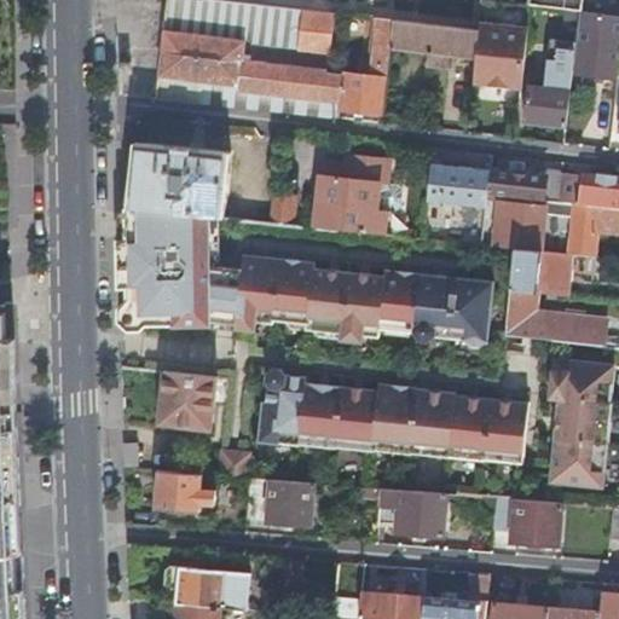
[(335,116),(336,106),(341,71),(327,70),(333,10),(249,0),(166,0),(157,73),(200,77),(197,100),(335,116)]
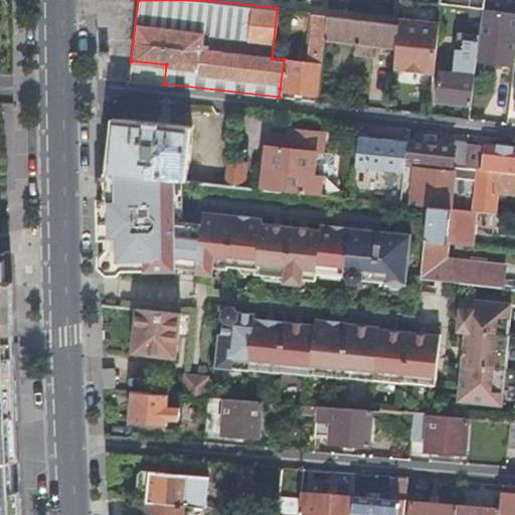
[(478,58),(513,62),(514,45),(514,11),(484,7),(478,58)]
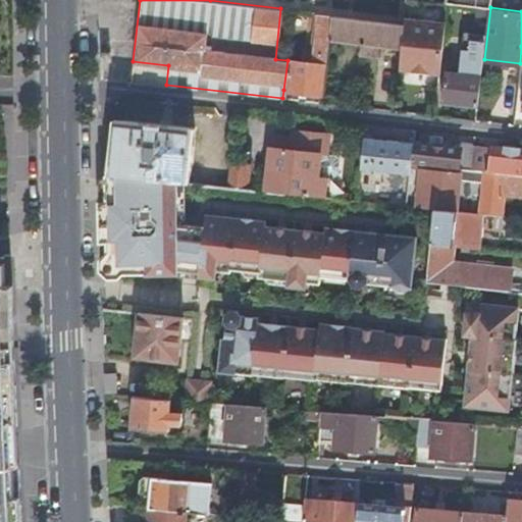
[(302,61),(288,60),(283,90),(321,94),(328,37),(330,14),(315,11),(312,38),(315,38),(314,49),(303,48),(302,61)]
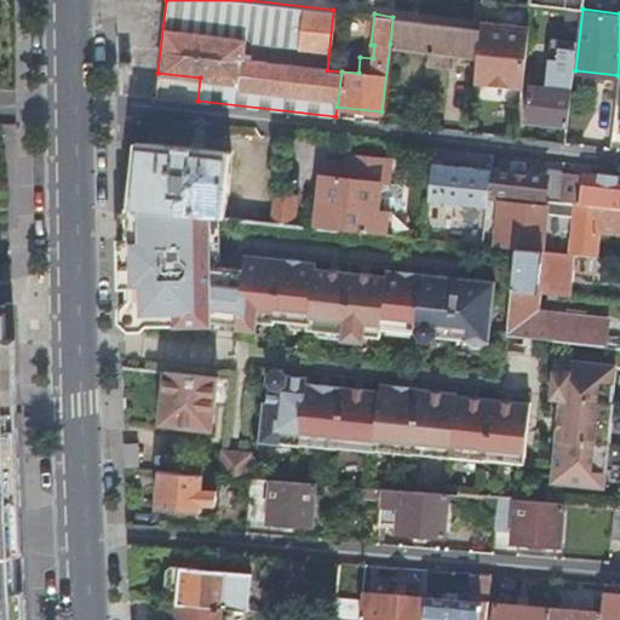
[(425,61),(431,62),(436,22),(392,17),(390,44),(426,49),(425,61)]
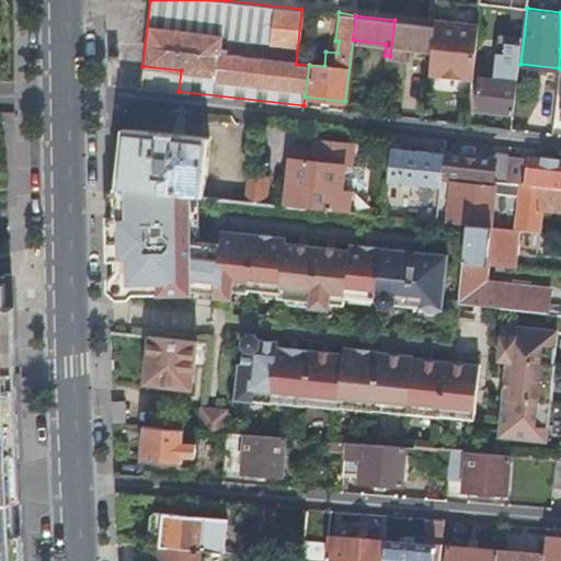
[(405,46),(431,48),(433,24),(395,20),(390,56),(404,57),(405,46)]
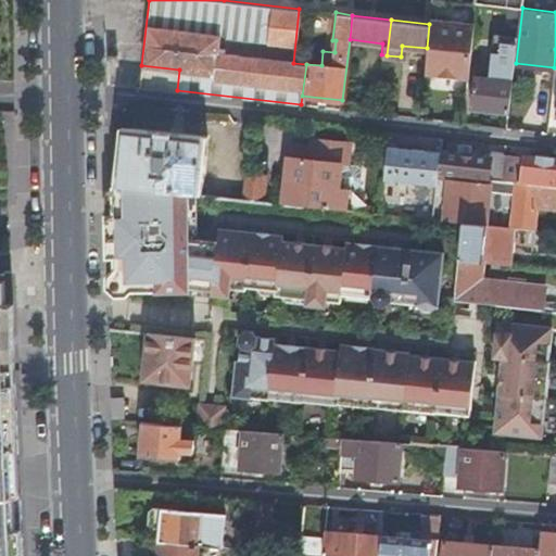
[(427,48),(425,66),(437,67),(437,73),(436,75),(456,77),(456,75),(456,70),(467,71),(470,47),(472,24),(430,20),(429,24),(427,48)]
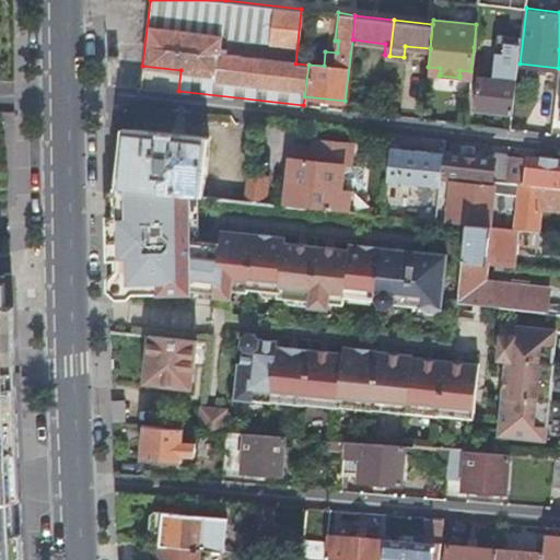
[(473,106),(511,111),(518,42),(496,38),(492,76),(477,74),(473,106)]
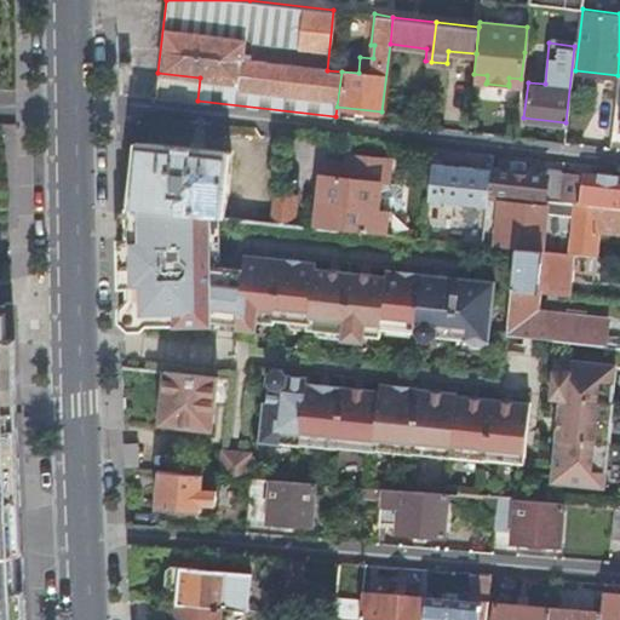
[(208,213),(222,214),(229,149),(133,141),(127,205),(208,213)]
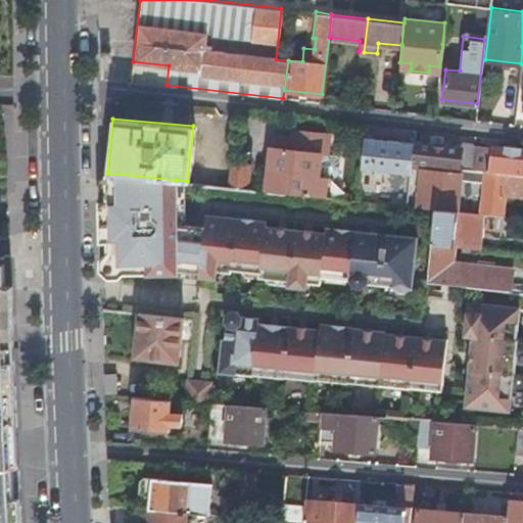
[(324,195),(326,176),(318,175),(321,153),(327,153),(329,133),(290,129),(289,135),(271,133),(264,189),(266,189),(317,195),(324,195)]
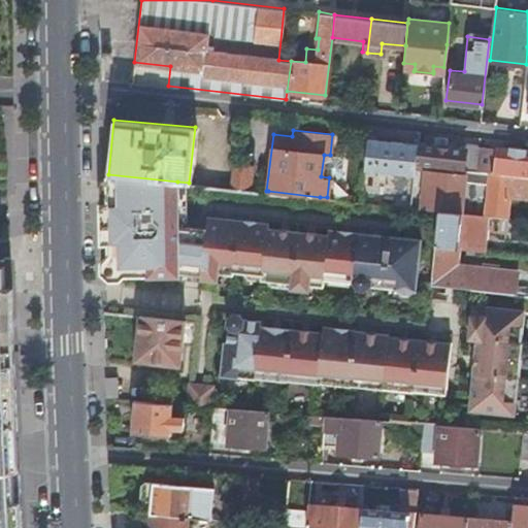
[(477,145),(477,143),(464,142),(464,147),(446,145),(447,136),(435,135),(434,143),(421,142),(418,163),(421,163),(466,168),(475,169),(477,145)]
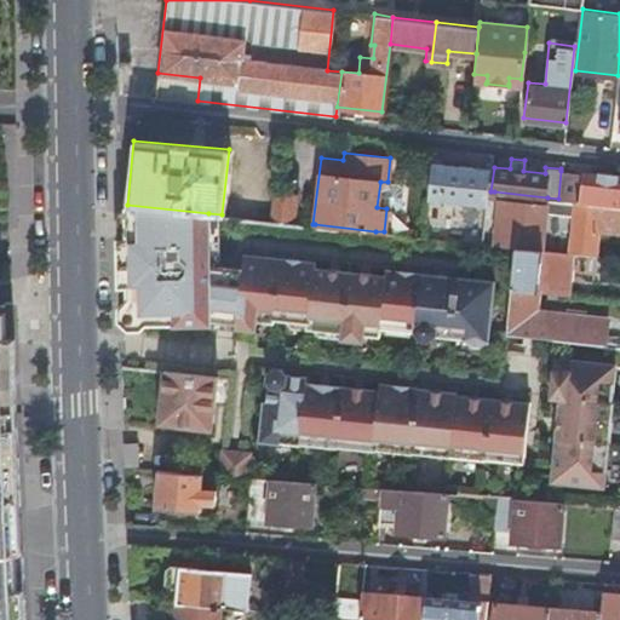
[(487,197),(487,191),(491,167),(430,160),(426,197),(486,204),(487,197)]
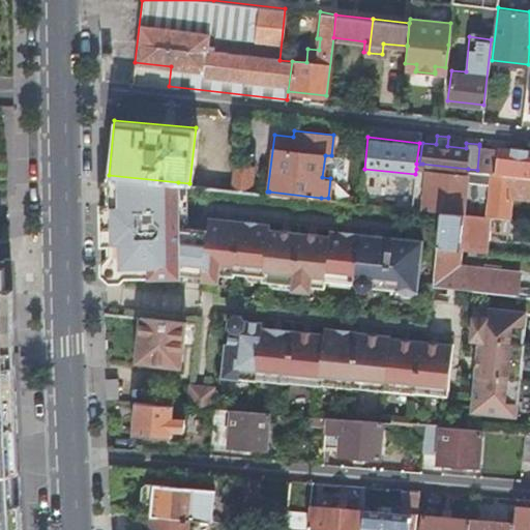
[(529,150),(498,146),(479,144),(479,146),(477,170),(495,172),(504,173),(529,176),(529,150)]
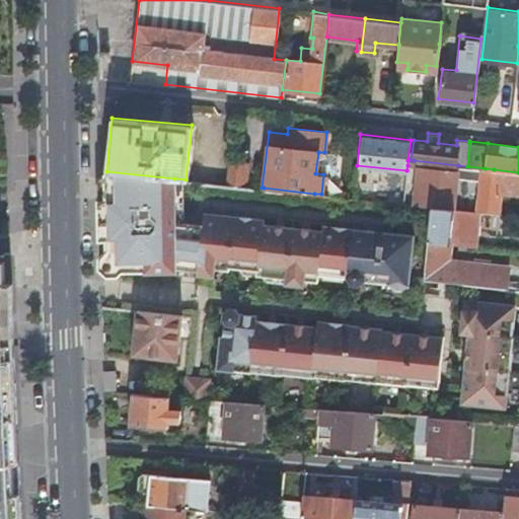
[(336,157),(334,153),(324,152),(318,152),(315,173),(323,174),(327,175),(330,175),(335,172),(336,157)]
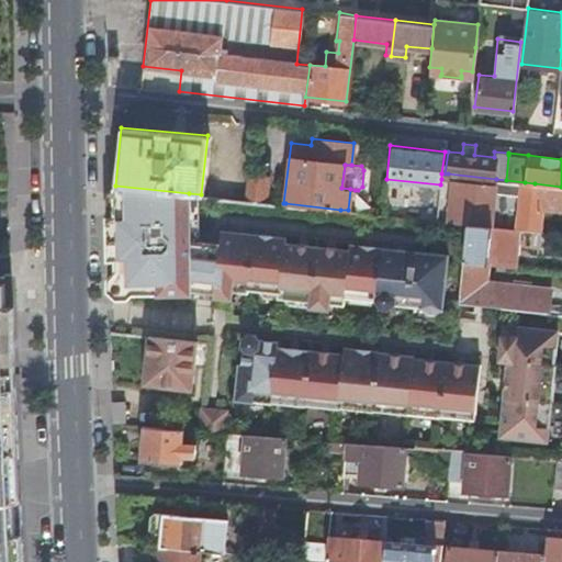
[(454,208),(453,221),(465,223),(491,225),(494,192),(519,194),(516,228),(518,228),(540,231),(542,206),(561,208),(561,187),(506,180),(496,179),(495,184),(458,180),(456,197),(448,195),(447,208),(454,208)]
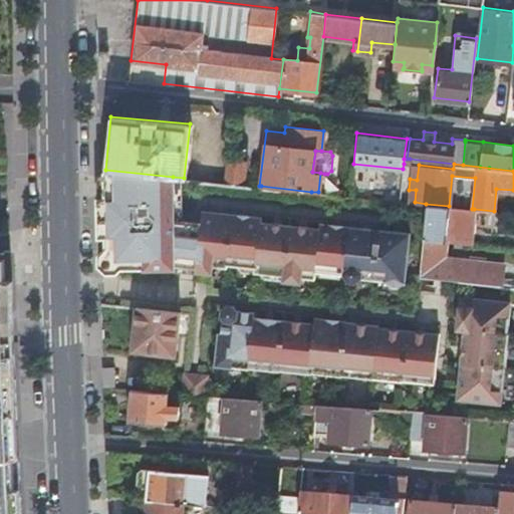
[(417,180),(419,165),(412,164),(410,179),(417,180)]
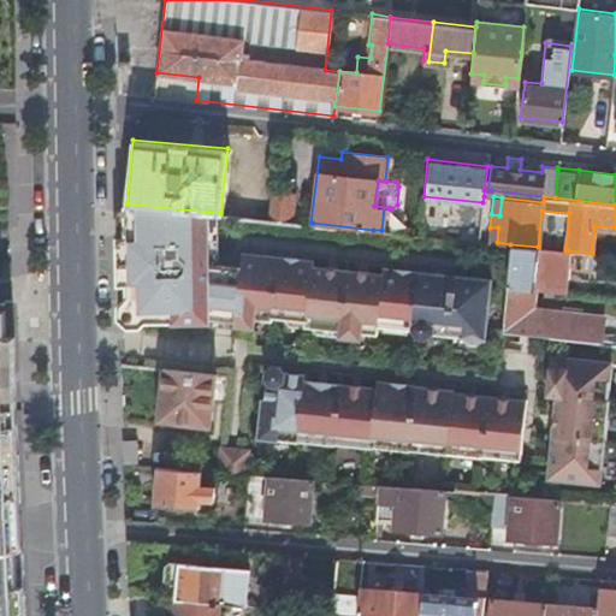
[(268,218),(282,219),(284,200),(270,197),(268,218)]
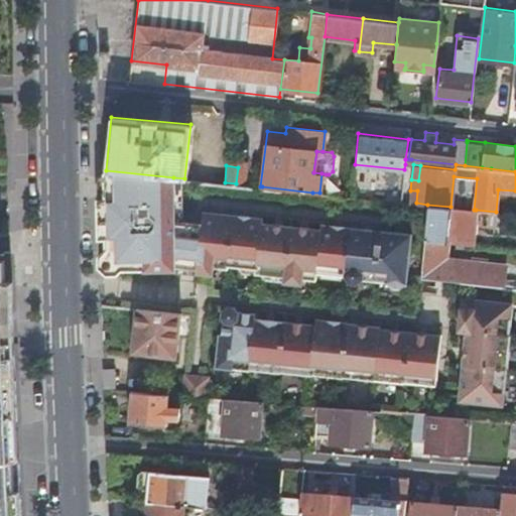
[(100,258),(100,264),(107,271),(117,271),(121,267),(144,270),(175,265),(181,266),(181,263),(201,266),(201,268),(218,270),(218,264),(232,265),(233,262),(243,263),(246,267),(264,269),(264,274),(303,278),(304,273),(317,275),(318,268),(347,271),(351,276),(358,277),(363,273),(388,275),(392,280),(399,281),(404,277),(409,229),(319,220),(318,226),(260,220),(261,215),(202,209),(200,221),(174,218),(173,177),(106,170),(106,198),(99,197),(99,217),(99,236),(106,236),(107,247),(100,254),(100,258)]
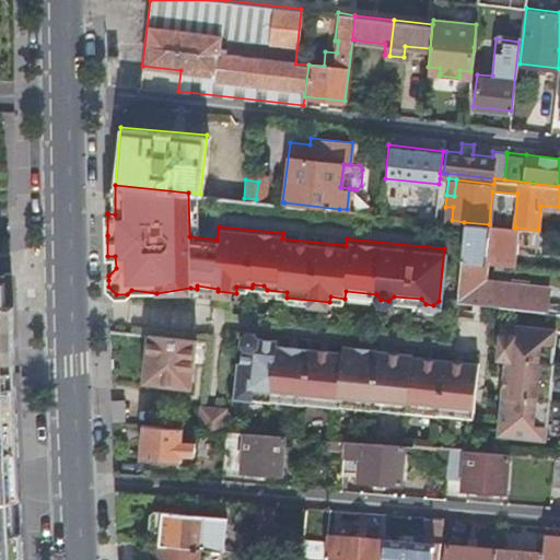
[(226,196),(243,198),(243,190),(226,188),(226,196)]
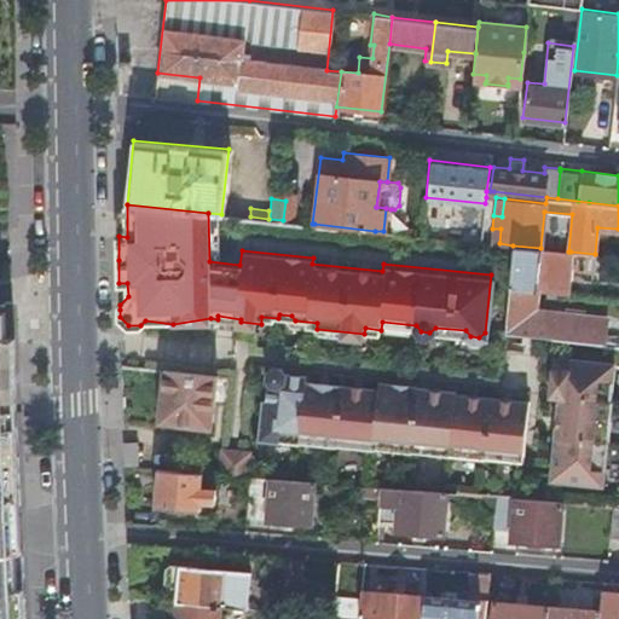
[(492,229),(490,243),(499,243),(501,229),(492,229)]
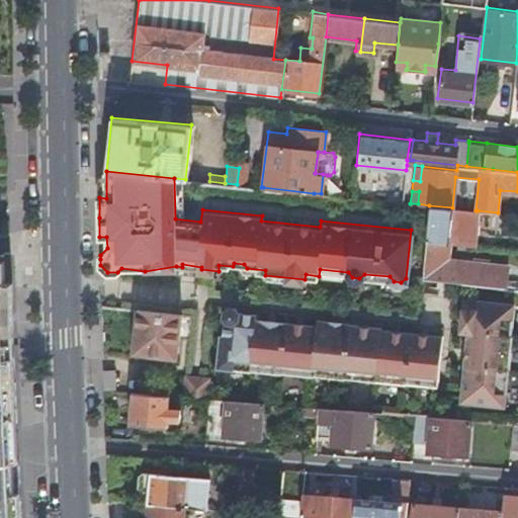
[(473,245),(478,210),(476,210),(452,207),(429,205),(426,239),(448,242),(473,245)]
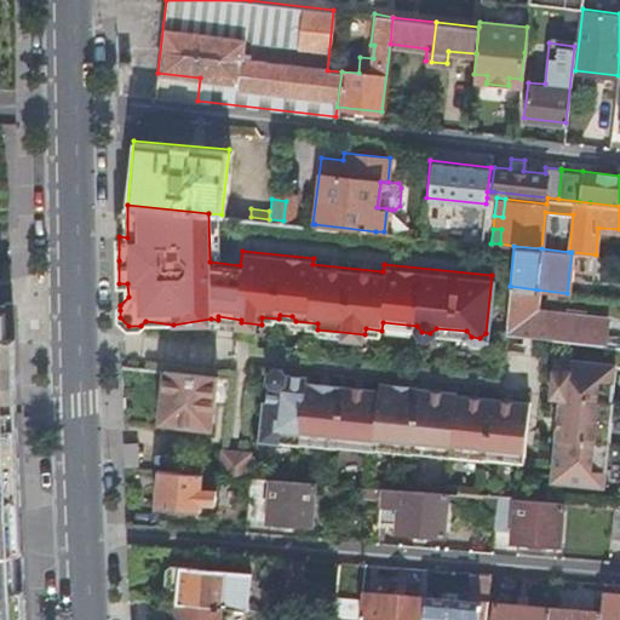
[(551,336),(606,342),(608,317),(557,311),(558,315),(534,313),(537,290),(510,286),(505,331),(551,336)]
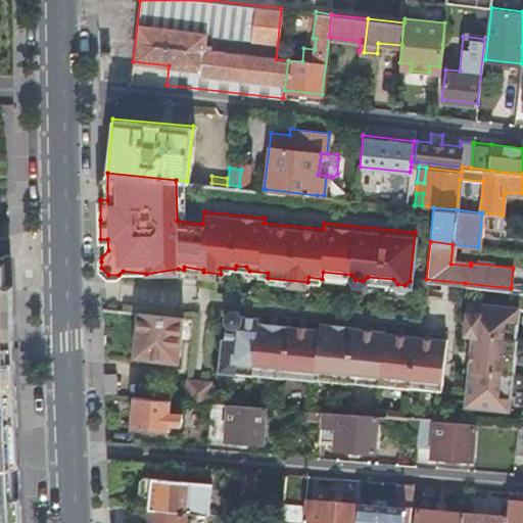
[(0,522),(17,522),(10,318),(7,318),(6,289),(3,289),(3,265),(3,260),(0,260),(0,522)]
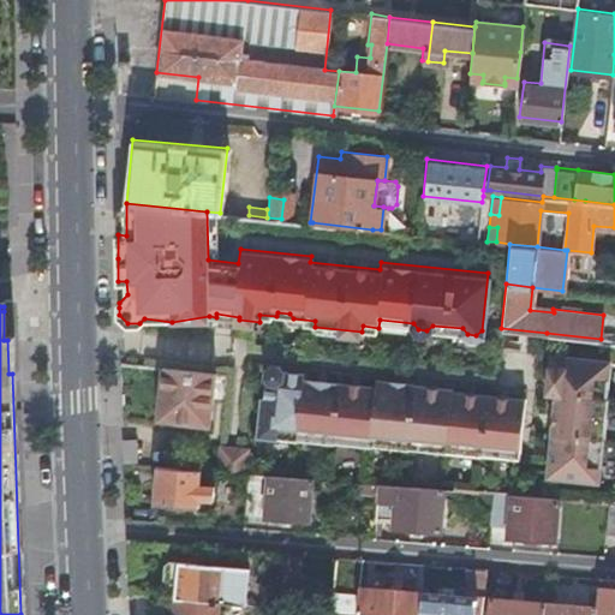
[(555,393),(547,476),(604,482),(614,383),(614,358),(549,352),(544,392),(555,393)]
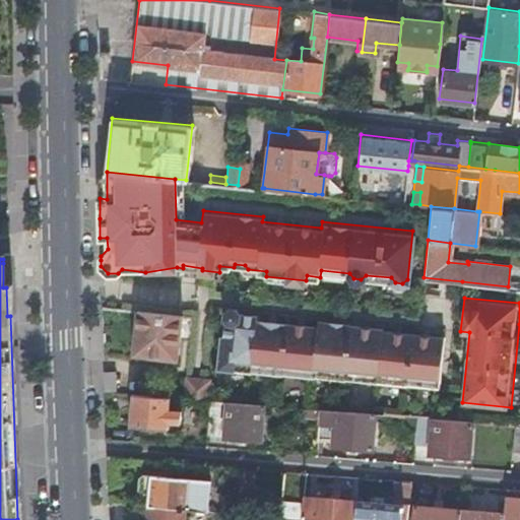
[(226,334),(222,367),(443,385),(449,336),(388,329),(388,328),(356,325),(356,324),(323,320),(323,326),(262,319),(262,314),(250,313),(245,312),(241,307),(235,307),(229,311),(229,316),(233,321),(232,335),(226,334)]
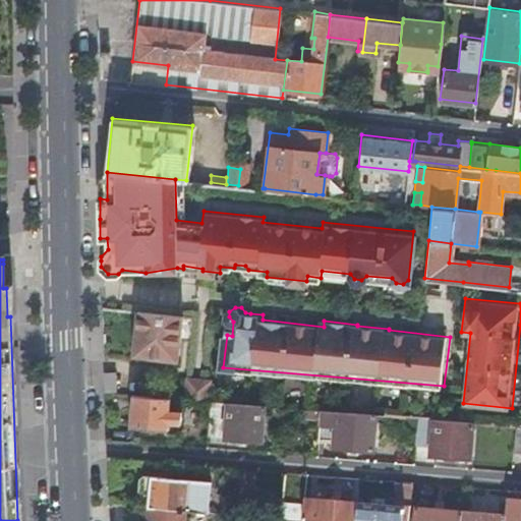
[(180,314),(137,310),(133,355),(176,360),(180,314)]
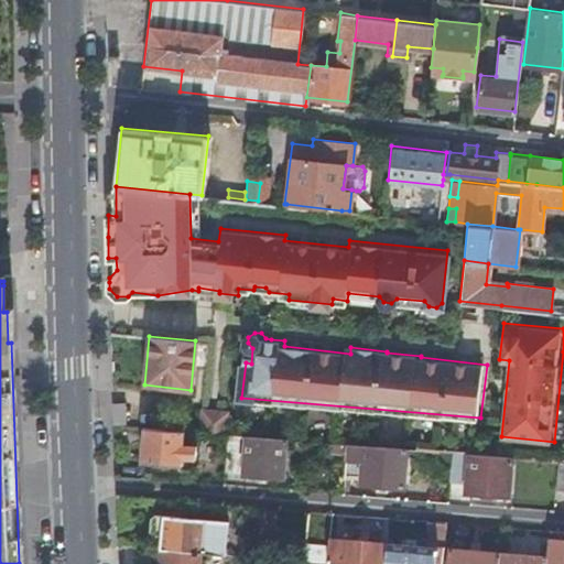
[(226,411),(199,407),(196,430),(224,432),(226,411)]
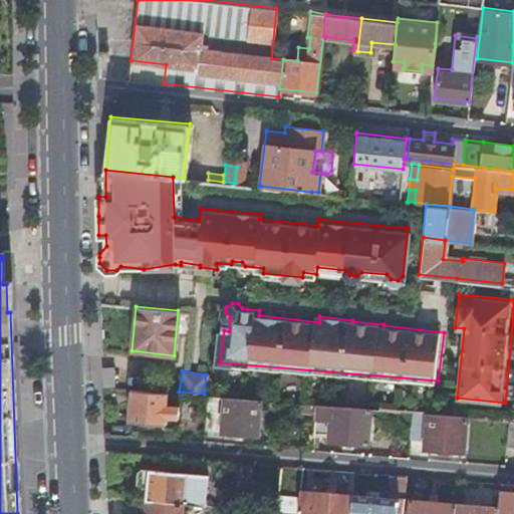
[(178,391),(129,387),(127,402),(125,420),(164,423),(165,417),(176,418),(178,391)]
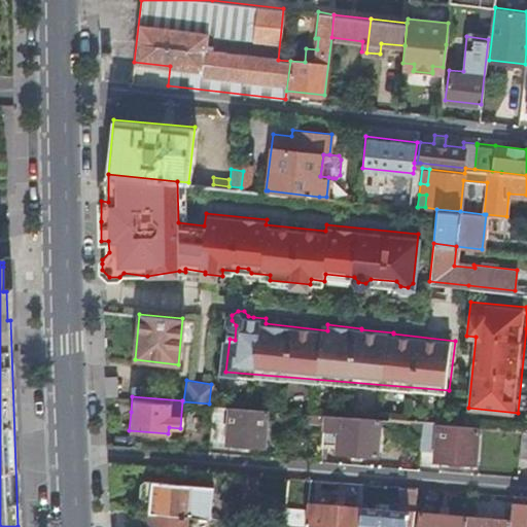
[(211,403),(210,412),(221,413),(222,405),(211,403)]
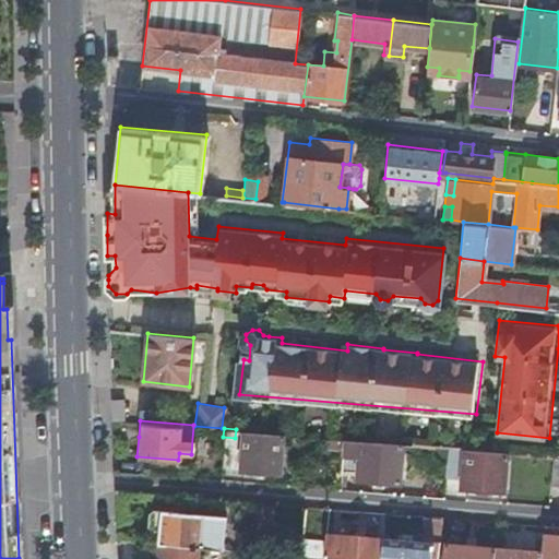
[(223,437),(221,467),(277,471),(281,432),(240,429),(239,444),(235,444),(235,438),(223,437)]
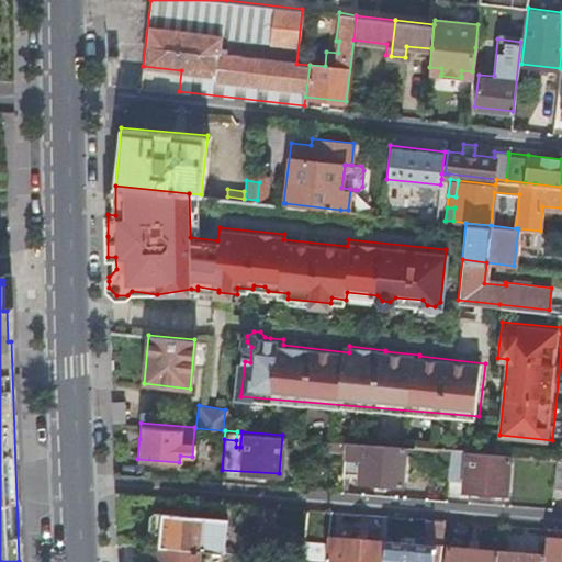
[(341,449),(343,440),(325,438),(324,448),(341,449)]
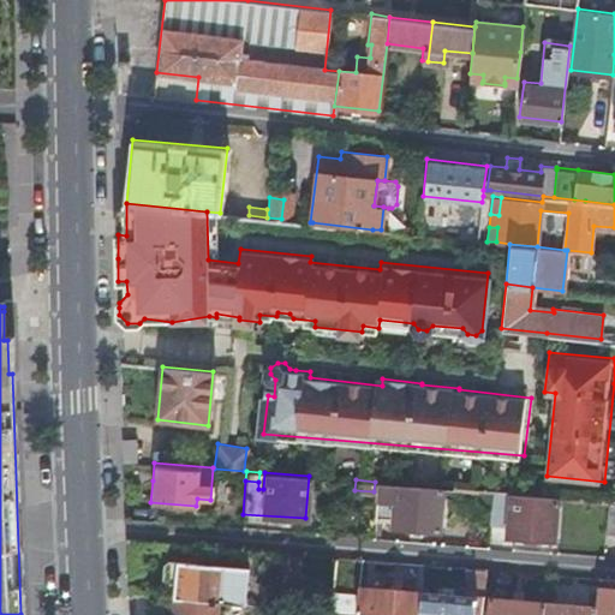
[(436,529),(440,487),(375,482),(374,491),(372,514),(390,515),(389,525),(436,529)]
